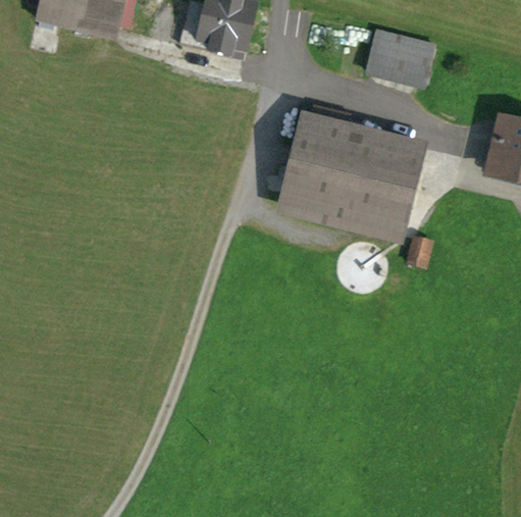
[(43,0),(39,21),(123,40),(131,0),(43,0)]
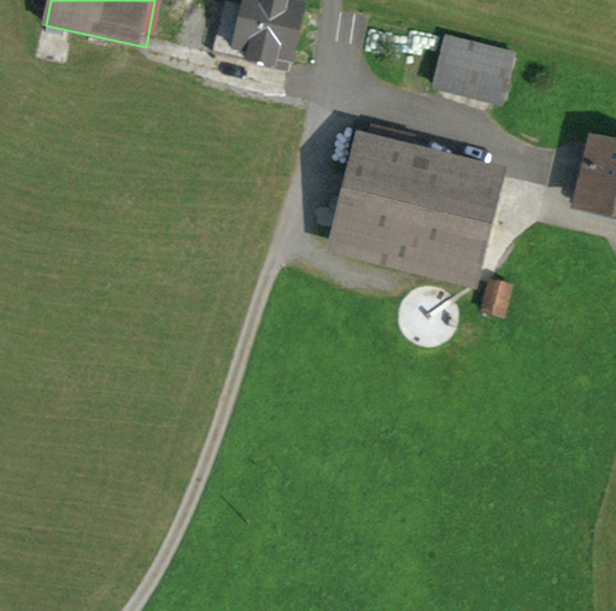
[(306,4),(287,0),(241,0),(230,58),(293,70),(306,4)]
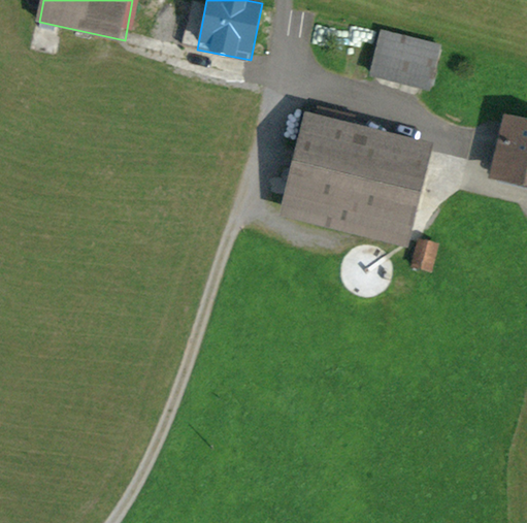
[(440,43),(381,29),(370,73),(430,88),(440,43)]
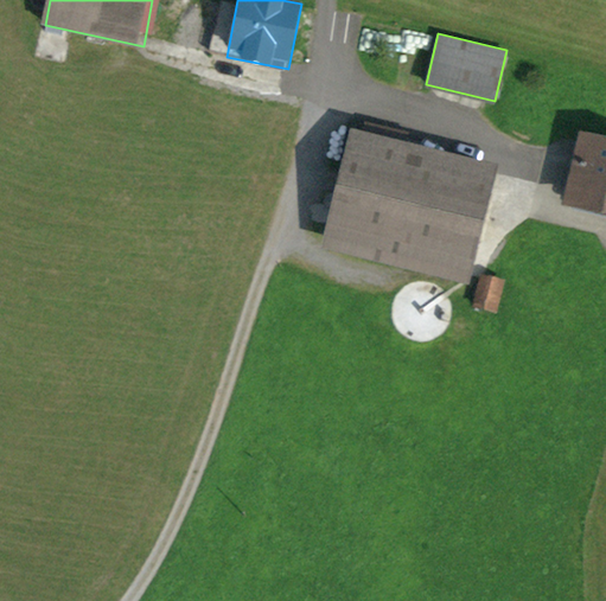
[(605,148),(575,140),(556,215),(605,227),(605,148)]
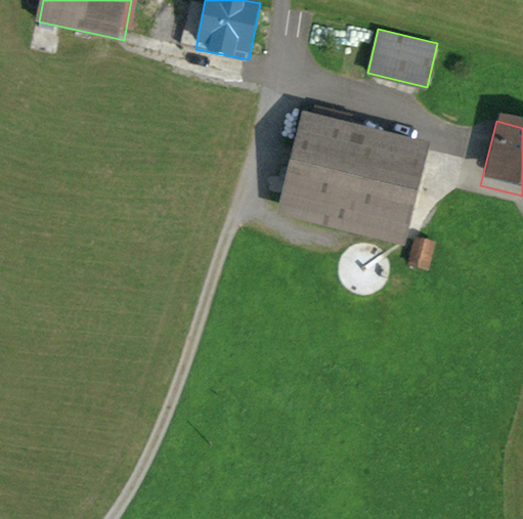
[(423,156),(299,122),(274,212),(398,246),(423,156)]
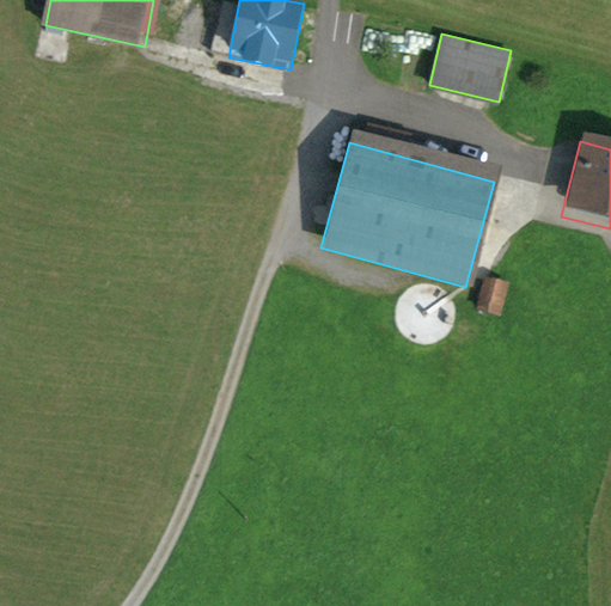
[(499,310),(506,281),(487,276),(480,305),(499,310)]
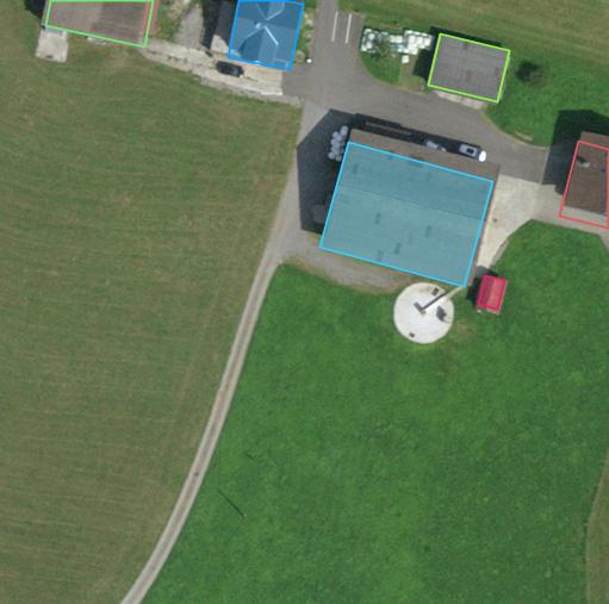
All buildings are outlined.
